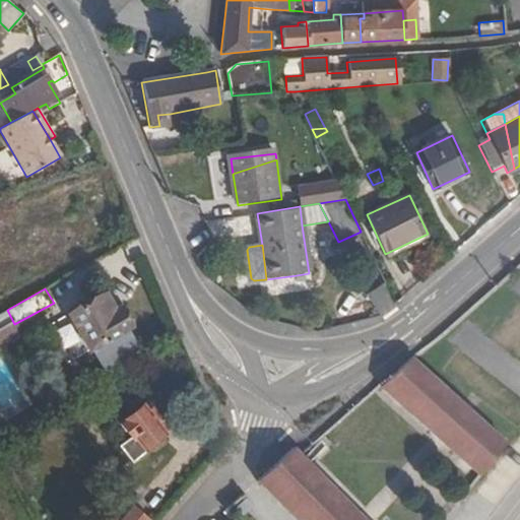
[(114,310),(121,305),(112,288),(104,294),(114,310)]
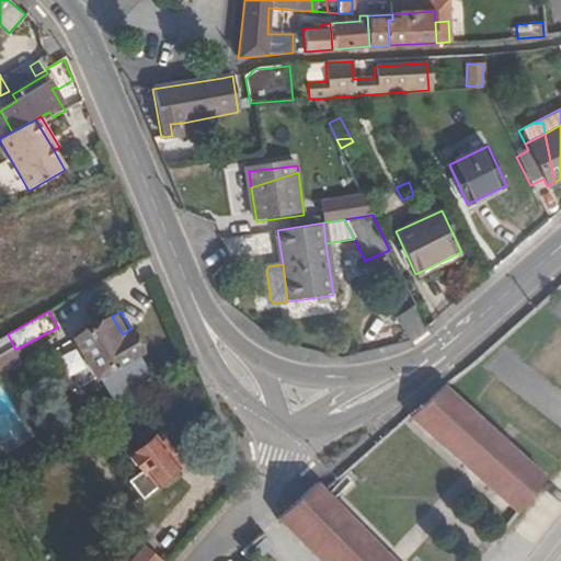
[(107,371),(142,352),(130,329),(123,334),(112,317),(73,339),(95,378),(107,371)]
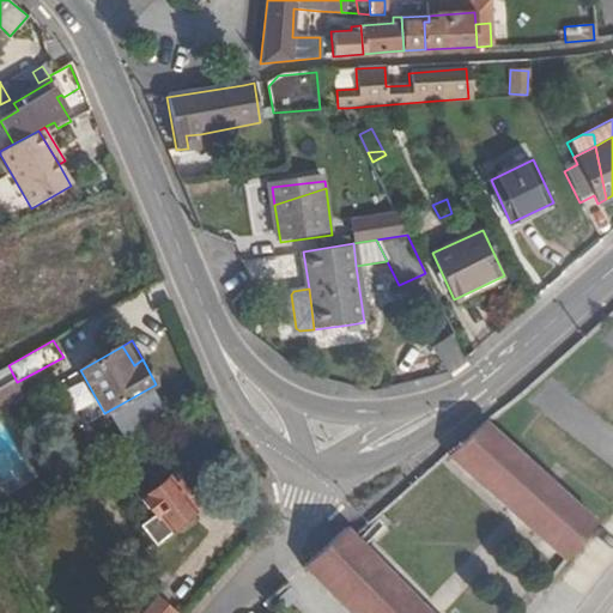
[(0,369),(0,406),(24,394),(17,382),(8,365),(0,369)]
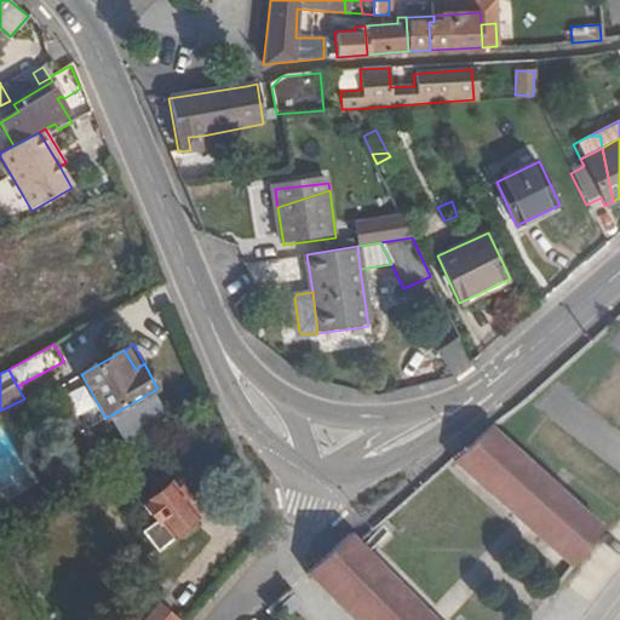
[(84,428),(99,417),(73,377),(56,388),(84,428)]
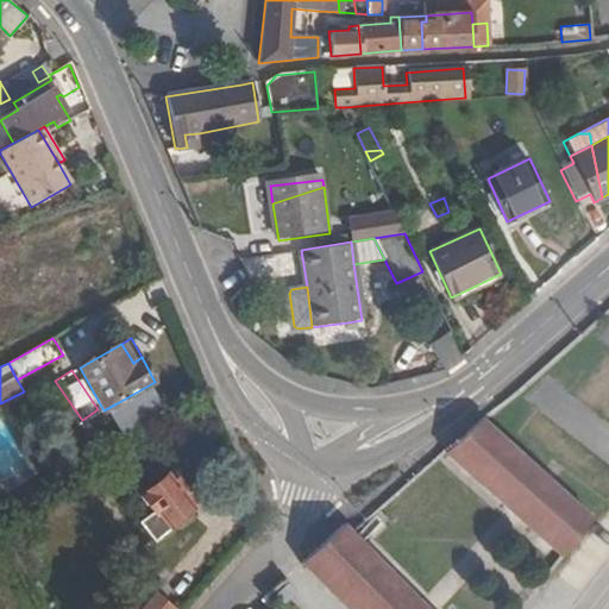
[(131,431),(170,409),(155,382),(117,403),(131,431)]
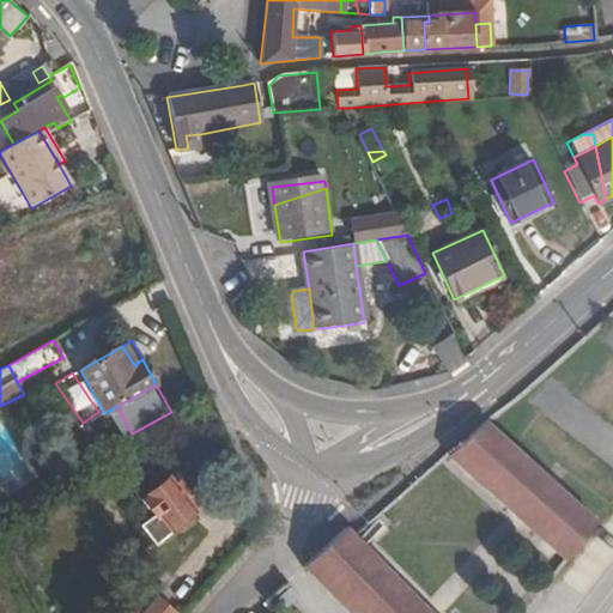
[(594,517),(485,422),(448,454),(566,557),(599,521),(594,517)]
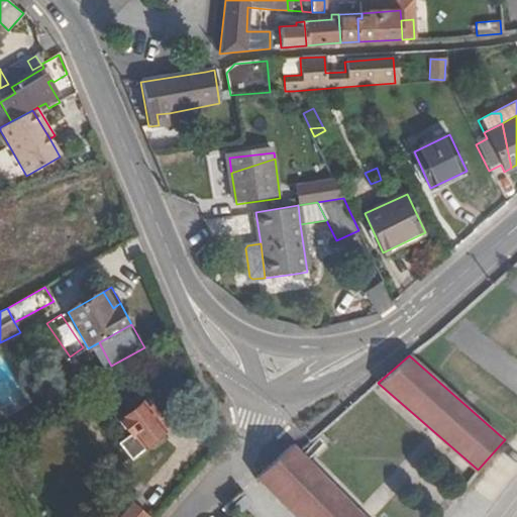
[(145,444),(148,447),(161,437),(159,435),(164,431),(158,424),(164,418),(150,403),(144,407),(139,402),(118,420),(127,431),(115,442),(129,458),(145,444)]
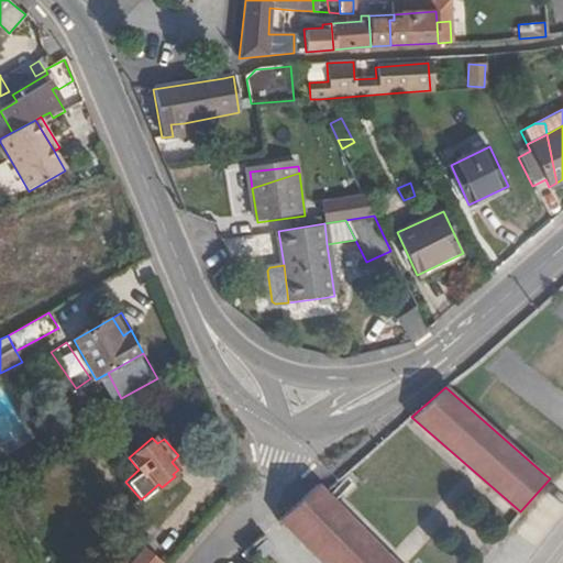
[(379,562),(388,553),(324,492),(317,485),(279,519),(322,562),(379,562)]
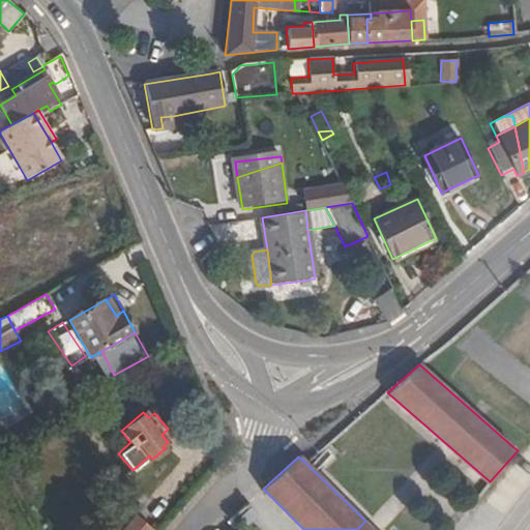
[(243,529),(257,517),(251,509),(237,522),(243,529)]
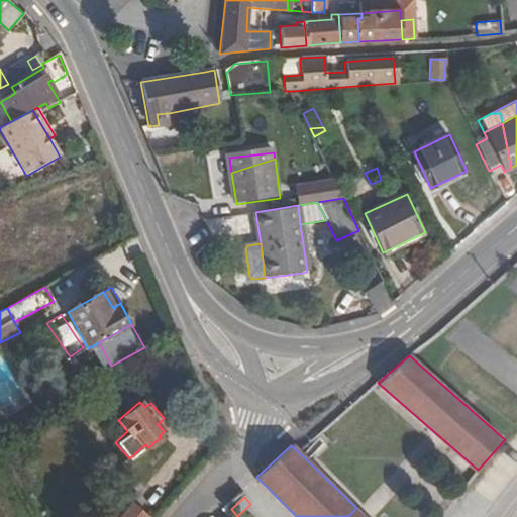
[(119,516),(144,516),(146,516),(132,503),(119,516)]
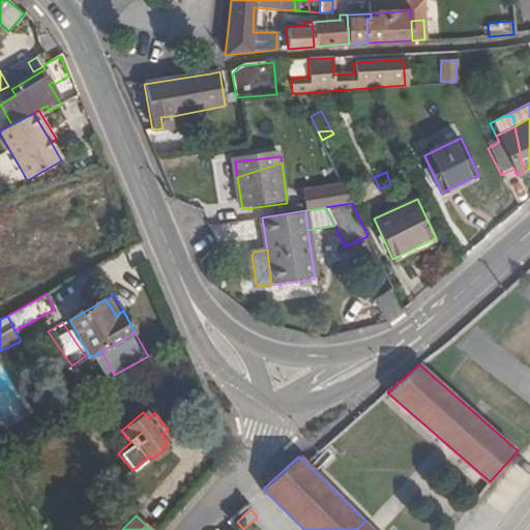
[(357,529),(374,529),(365,521),(357,529)]
